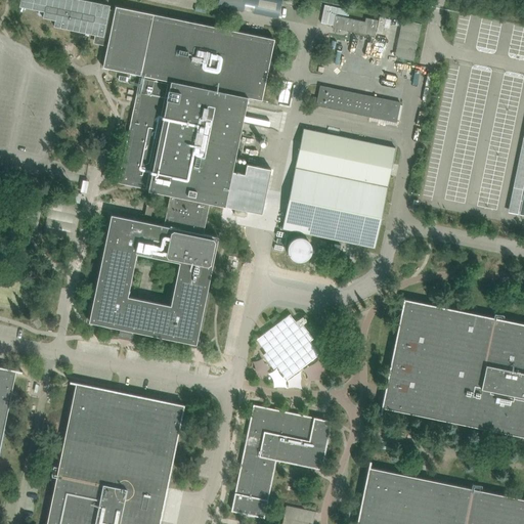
[(82,0),(19,0),(18,6),(19,6),(44,11),(42,17),(54,20),(53,27),(72,30),(96,35),(96,36),(95,43),(100,44),(104,44),(106,45),(107,45),(102,68),(111,69),(126,72),(143,76),(142,79),(139,79),(119,183),(126,184),(146,188),(146,185),(149,186),(149,189),(171,193),(209,202),(224,205),(249,210),(262,213),(271,169),(247,164),(245,174),(231,172),(235,151),(243,115),(246,99),(247,97),(261,100),(267,71),(269,62),(274,39),(199,24),(131,9),(116,6),(115,10),(108,9),(110,5),(107,5),(99,3),(82,0)]
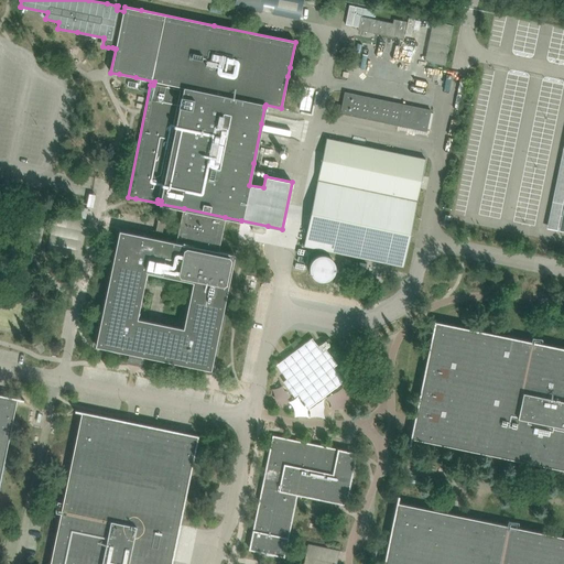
[(236,0),(235,4),(301,18),(304,0),(236,0)]
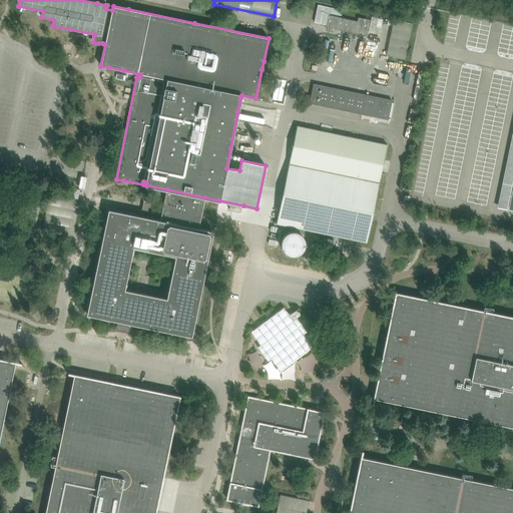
[(317,4),(313,24),(371,35),(374,19),(358,16),(357,20),(342,17),(343,9),(317,4)]
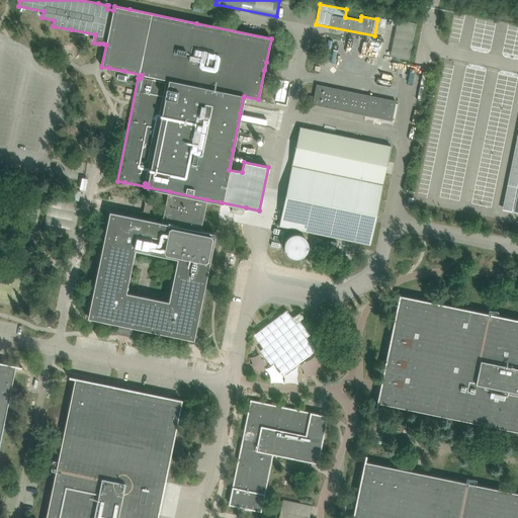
[(409,57),(415,23),(397,19),(394,37),(404,39),(403,46),(393,44),(392,54),(409,57)]
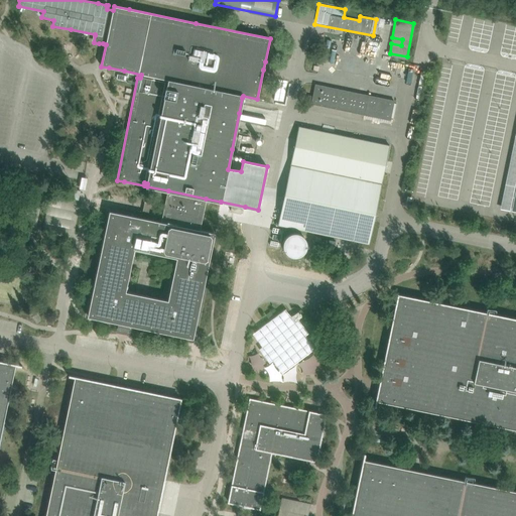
[(278,79),(273,100),(283,102),(288,81),(278,79)]
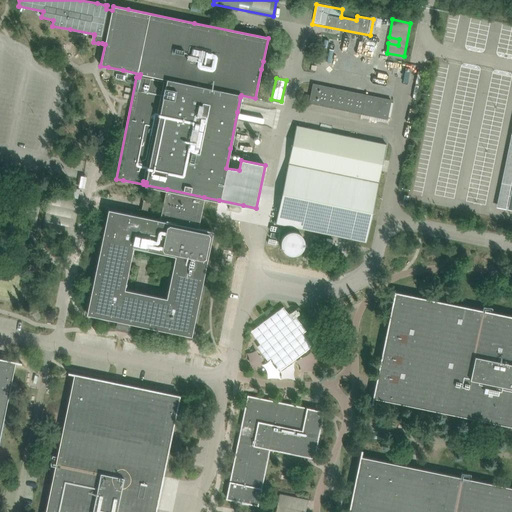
[(313,84),(310,96),(309,103),(361,114),(365,95),(313,84)]
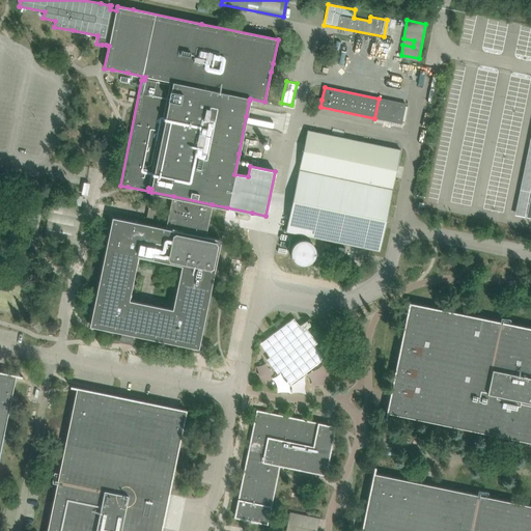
[(379,99),(374,118),(400,123),(401,123),(401,121),(404,121),(408,107),(404,106),(406,104),(379,99)]
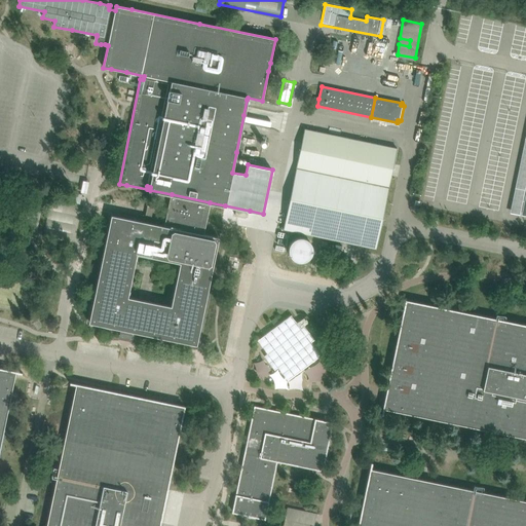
[(296,170),(291,195),(289,207),(284,230),(376,249),(381,225),(383,215),(388,188),(397,148),(304,129),(296,170)]
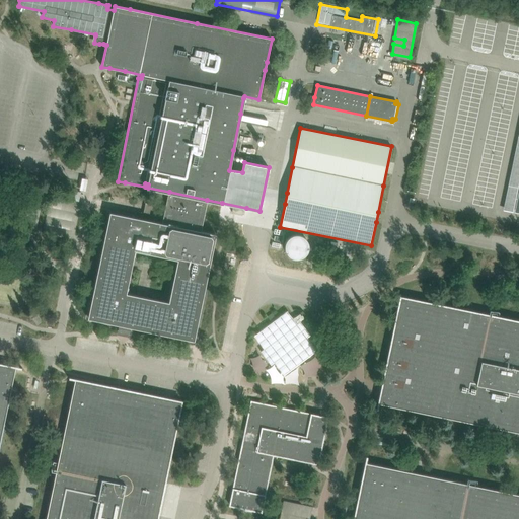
[(163,220),(163,224),(200,232),(201,229),(203,222),(204,216),(207,200),(169,192),(167,200),(166,206),(164,216),(163,220)]
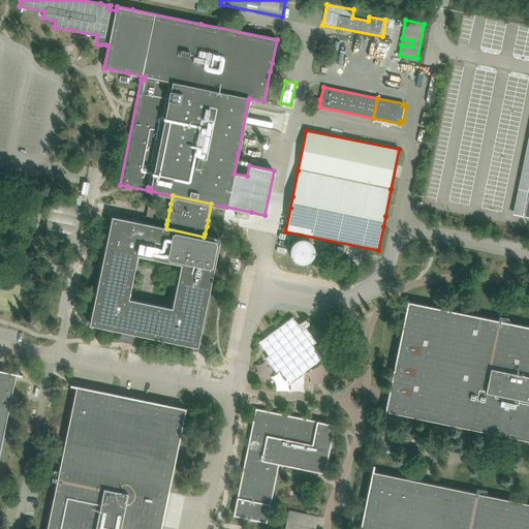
[(54,212),(53,217),(76,221),(79,211),(55,207),(54,212)]
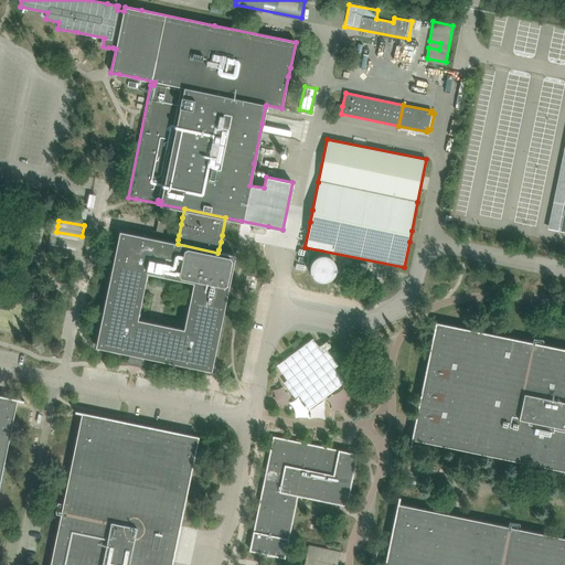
[(158,221),(156,232),(162,233),(164,222),(158,221)]
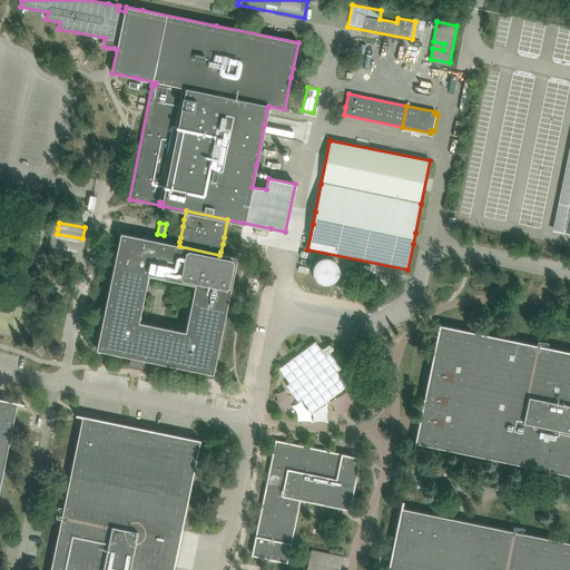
[(82,238),(57,234),(47,279),(74,284),(78,263),(82,238)]
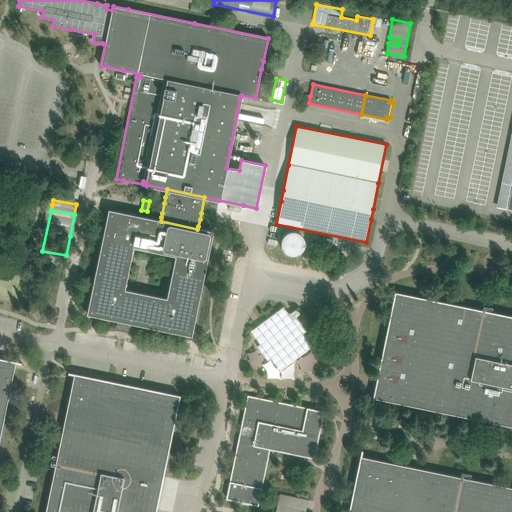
[(212,232),(200,229),(197,229),(161,221),(109,210),(87,314),(118,320),(131,323),(191,336),(212,232)]
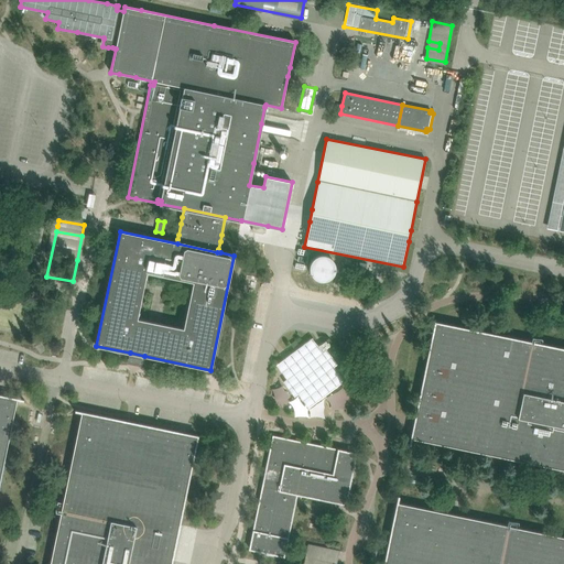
[(338,264),(335,261),(332,258),(327,257),(323,257),(318,259),(315,262),(312,266),(312,271),(312,275),(314,279),(317,282),(322,284),(326,285),(331,284),(335,282),(337,279),(339,274),(339,269),(338,264)]
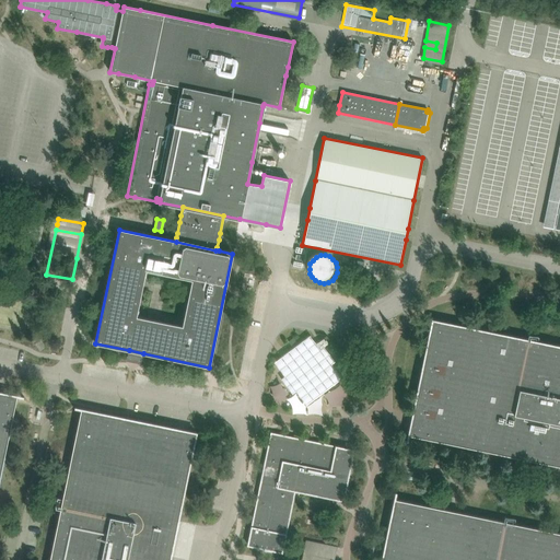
[(385,275),(387,264),(365,259),(360,281),(382,287),(385,275)]
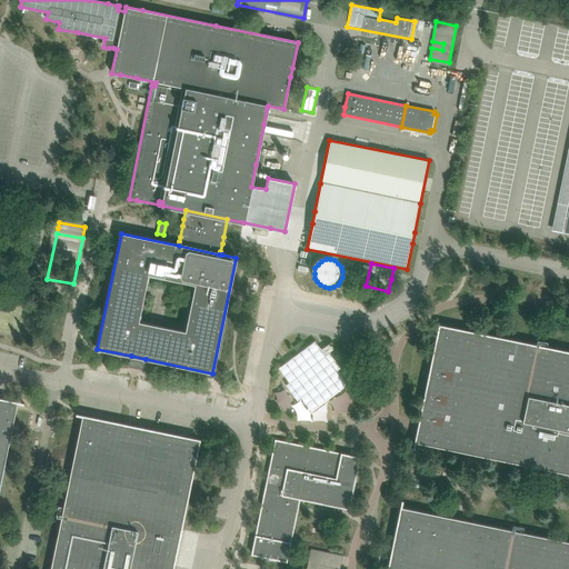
[(568,568),(568,353),(440,327),(433,356),(432,360),(431,370),(429,377),(419,425),(419,426),(418,430),(418,431),(416,441),(568,473),(568,543),(462,521),(459,521),(401,509),(392,552),(391,559),(388,568),(568,568)]
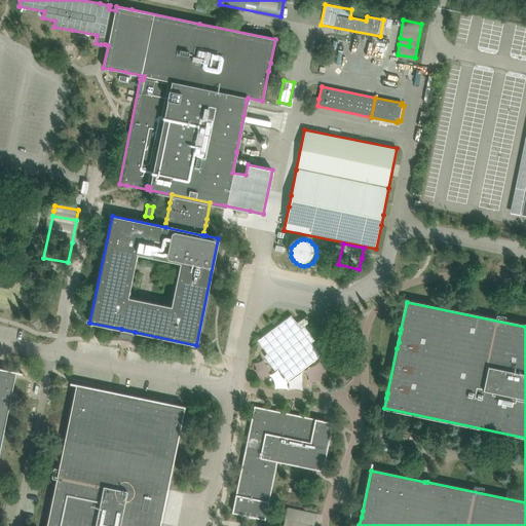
[(290,315),(258,340),(268,353),(265,357),(275,370),(278,368),(289,380),(322,355),(311,342),(314,340),(304,326),(300,329),(290,315)]
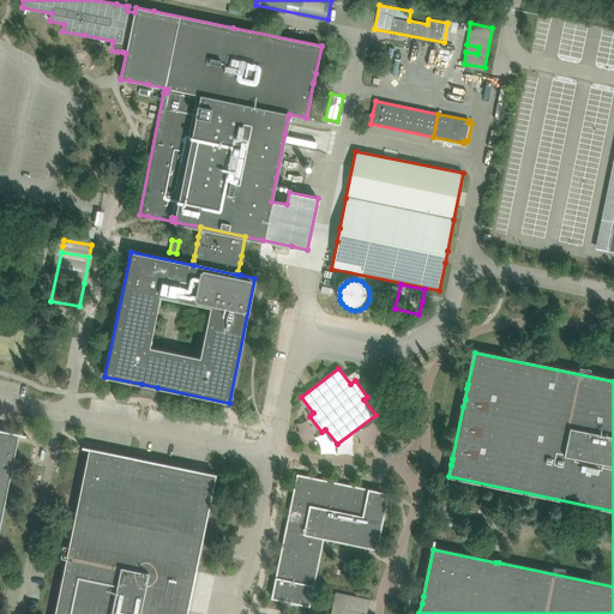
[(0,613),(185,613),(194,571),(214,476),(202,474),(194,473),(144,462),(137,461),(90,451),(55,613),(0,613),(0,518),(12,462),(13,453),(17,435),(6,433),(0,432),(0,613)]
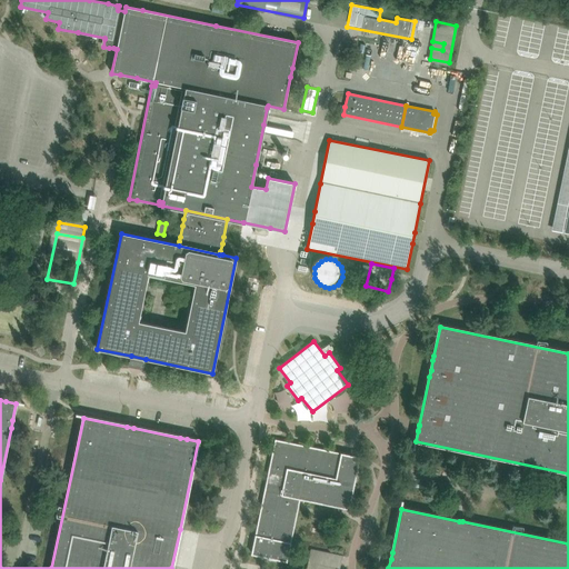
[(299,498),(300,498),(348,508),(358,458),(276,441),(252,553),(286,560),(299,498)]
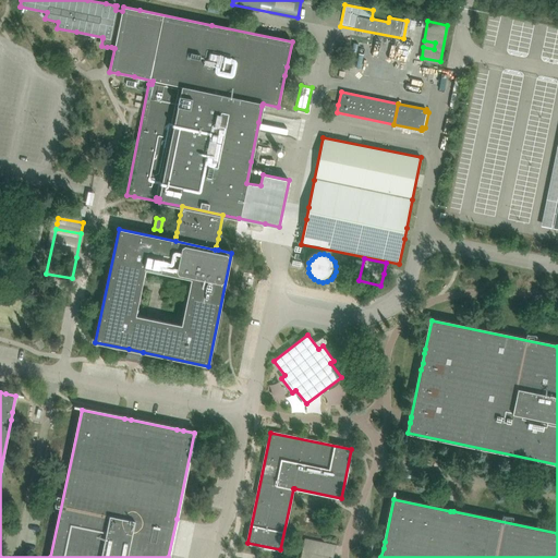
[(304,538),(300,557),(332,557),(336,544),(304,538)]
